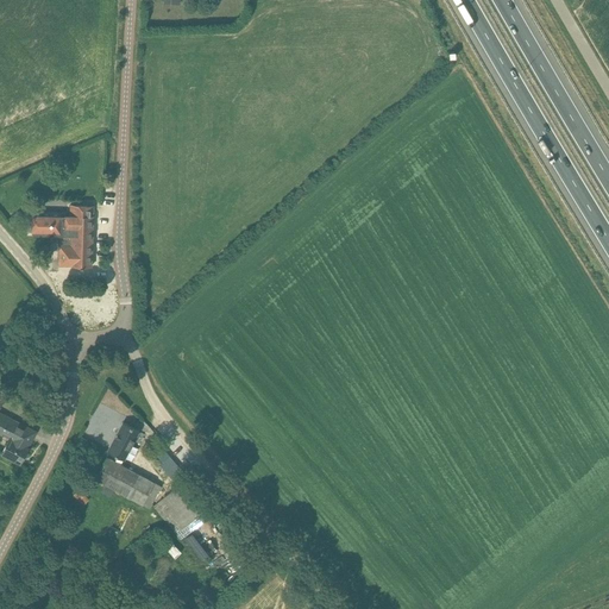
[(70,215),(32,213),(32,234),(50,234),(50,242),(55,243),(56,234),(61,234),(58,265),(92,267),(94,206),(71,205),(70,215)]
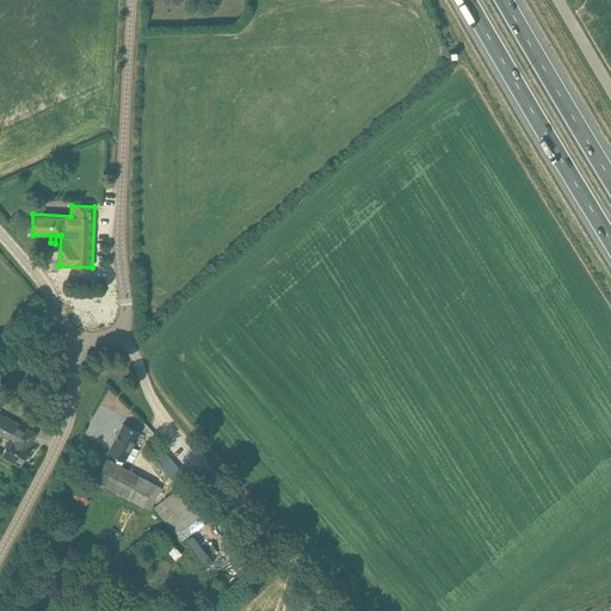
[(35,433),(0,414),(0,408),(2,403),(0,401),(0,433),(10,439),(2,455),(20,464),(29,449),(28,449),(35,433)]
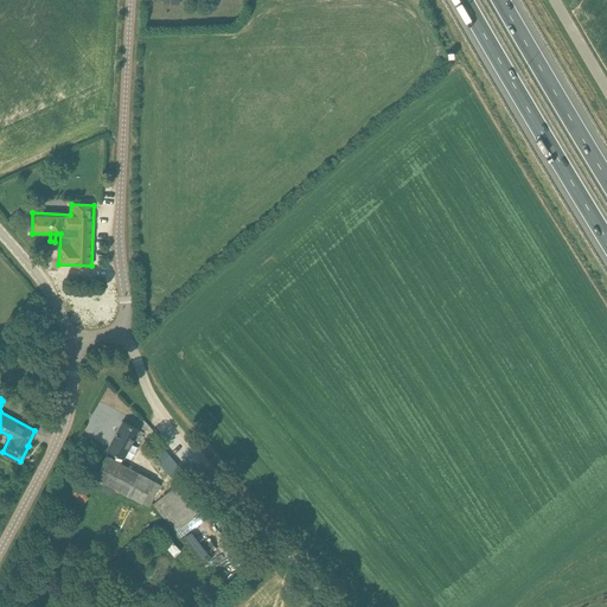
[(139,429),(122,421),(107,449),(123,458),(139,429)]
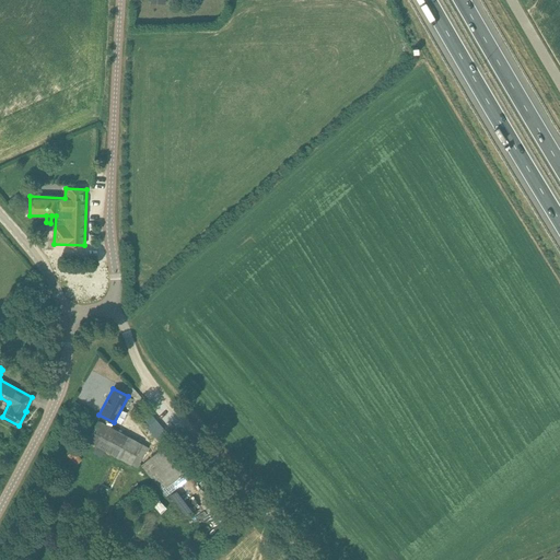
[(167,496),(198,468),(149,410),(142,416),(149,424),(165,445),(141,465),(167,496)]
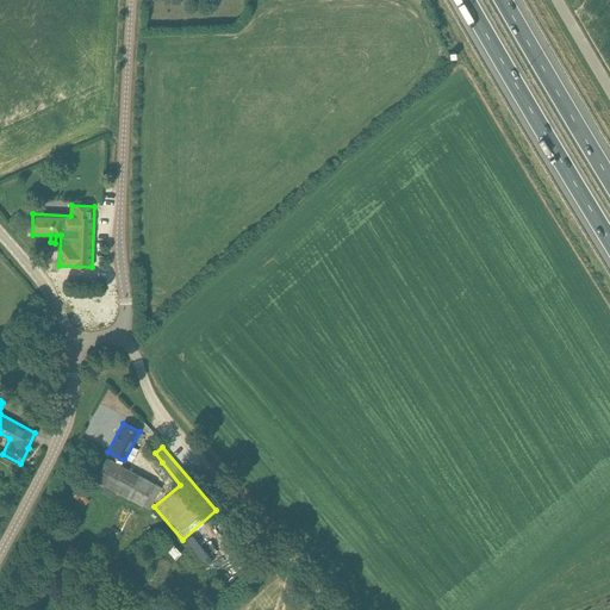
[(155,483),(107,458),(95,480),(143,505),(155,483)]
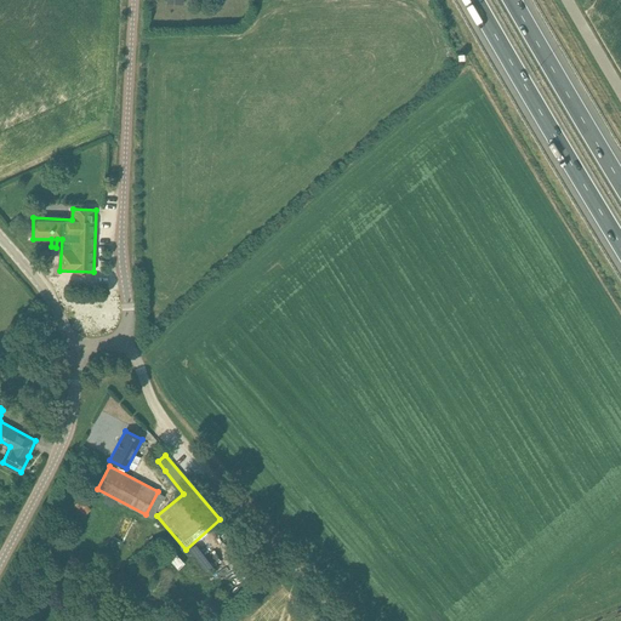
[(91,510),(81,499),(75,505),(85,516),(91,510)]
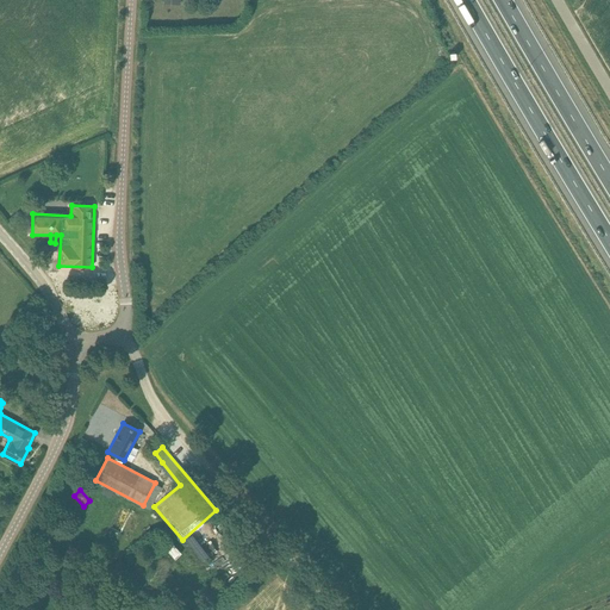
[(173,559),(180,554),(172,541),(165,546),(173,559)]
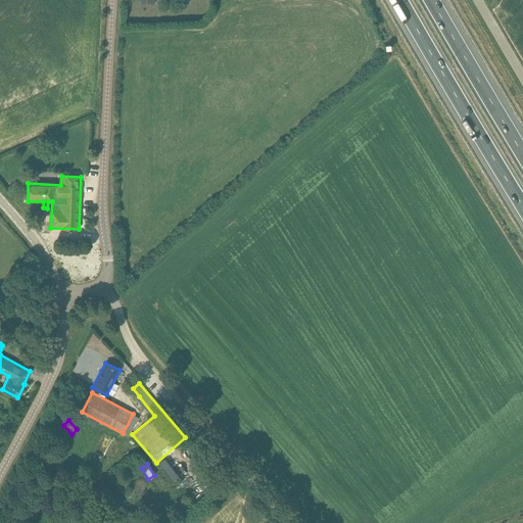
[(217,487),(210,492),(218,501),(224,495),(217,487)]
